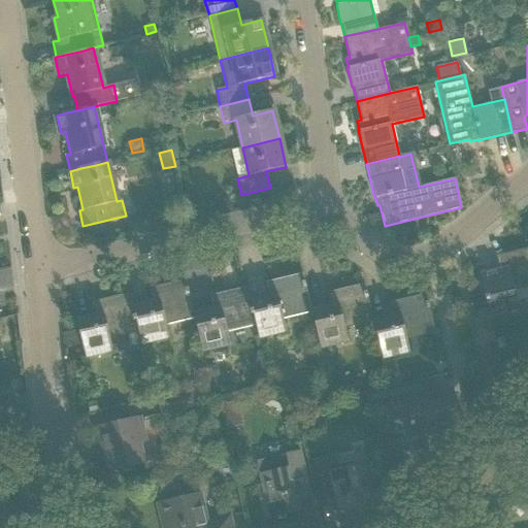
[(527,248),(496,257),(500,270),(480,275),(490,317),(499,315),(520,309),(515,289),(527,285),(527,248)]
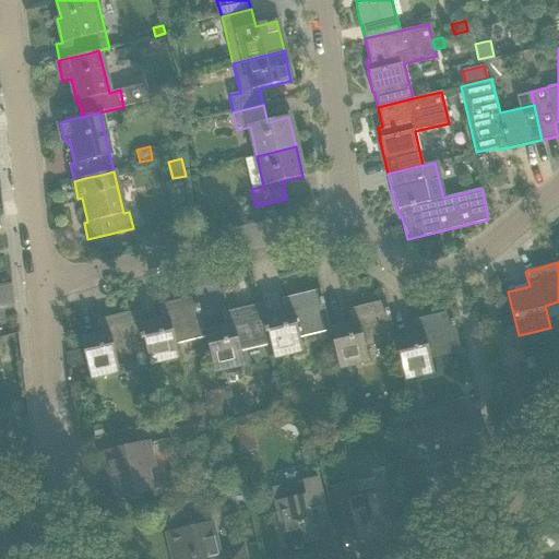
[(329,331),(330,330),(320,289),(282,298),(285,313),(264,319),(270,343),(273,358),(304,352),(299,336),(328,329),(329,331)]
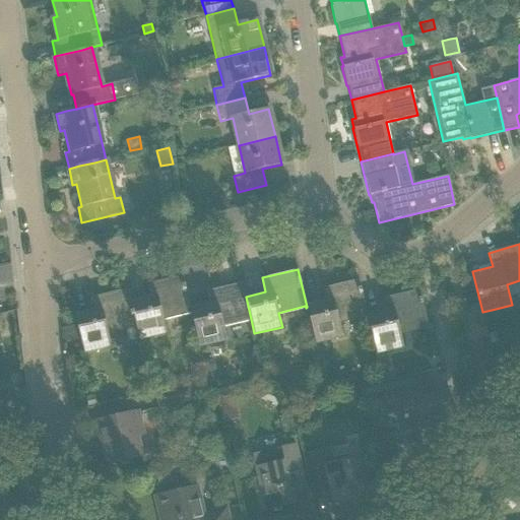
[(163,319),(191,312),(190,310),(182,276),(147,284),(150,299),(130,303),(135,325),(139,339),(167,333),(163,319)]
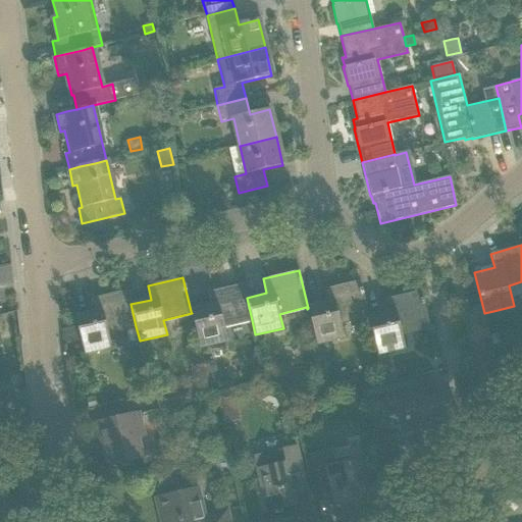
[(368,319),(369,319),(369,318),(360,281),(324,290),(328,304),(308,308),(317,346),(345,340),(341,324),(368,318),(368,319)]
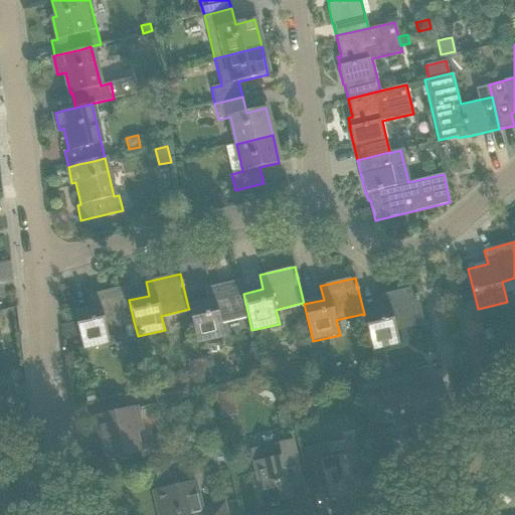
[(220,323),(248,316),(243,294),(239,280),(205,288),(208,302),(188,307),(189,309),(197,344),(224,337),(220,323)]
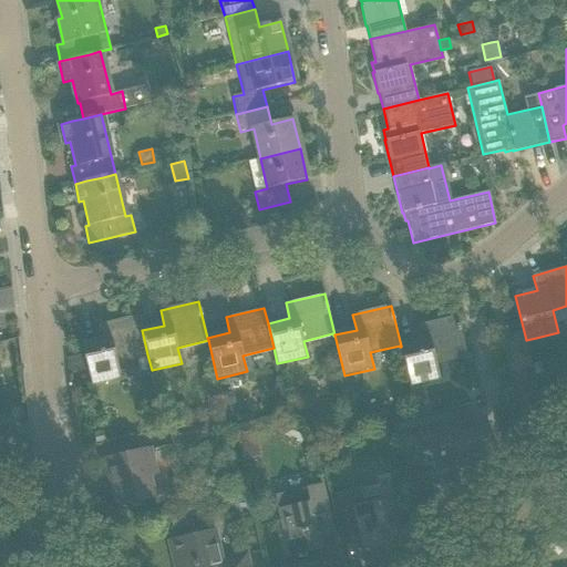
[(117,362),(147,354),(142,330),(138,316),(100,325),(103,340),(82,344),(91,384),(121,378),(117,362)]
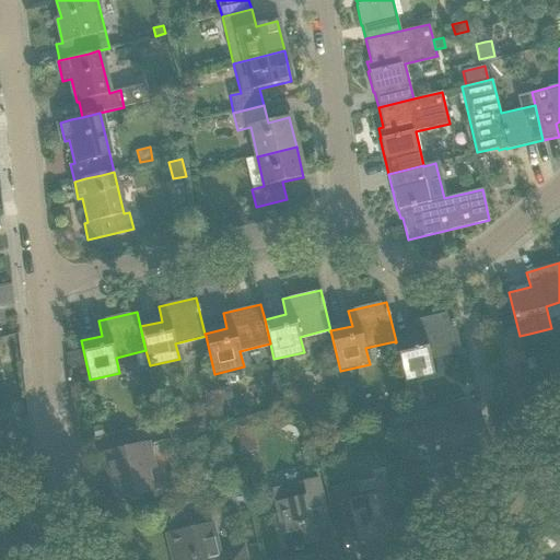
[(396,341),(396,342),(405,381),(435,374),(432,358),(462,351),(452,312),(413,321),(417,336),(396,341)]
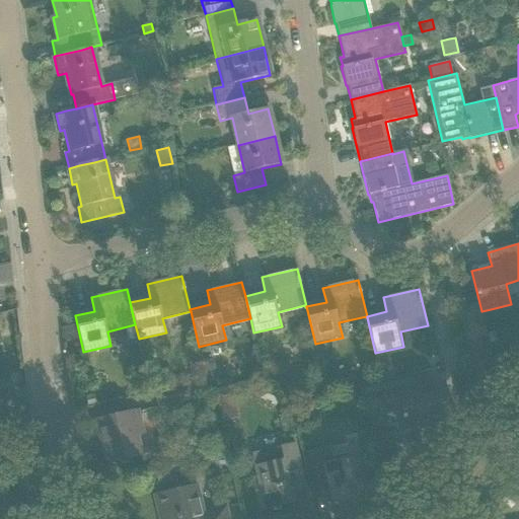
[(491,309),(482,311),(485,323),(494,321),(491,309)]
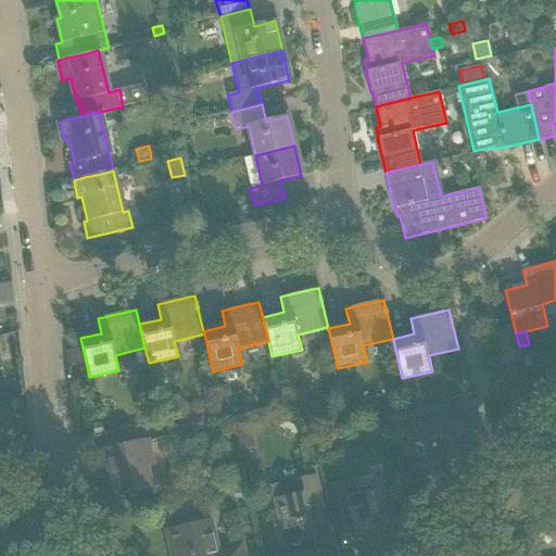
[(227,384),(216,388),(219,400),(230,396),(227,384)]
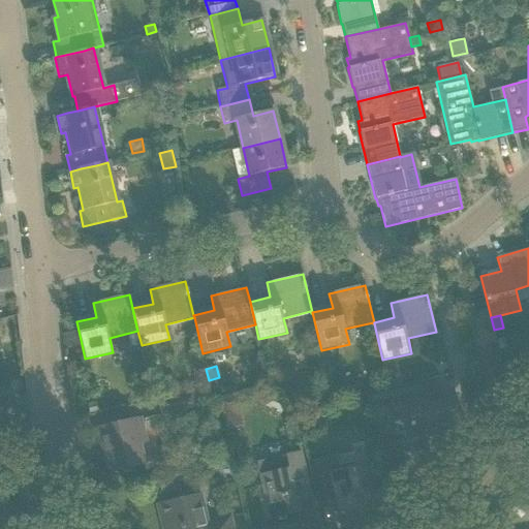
[(335,377),(331,386),(341,392),(345,382),(335,377)]
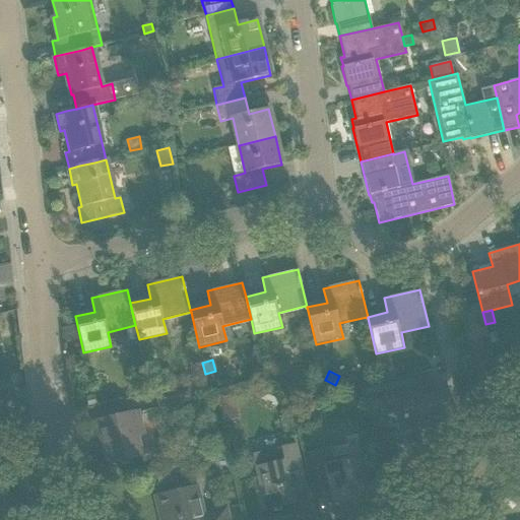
[(394,372),(383,374),(385,382),(396,379),(394,372)]
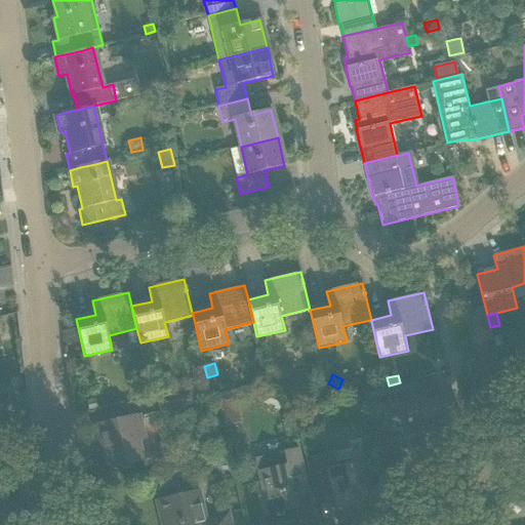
[(368,390),(363,392),(366,407),(372,405),(405,398),(413,431),(439,425),(439,427),(457,421),(449,386),(430,391),(426,376),(400,382),(389,386),(368,390)]
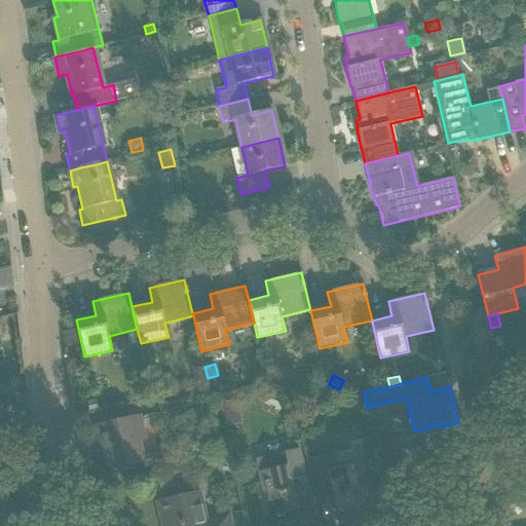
[(138,380),(126,382),(129,395),(141,392),(138,380)]
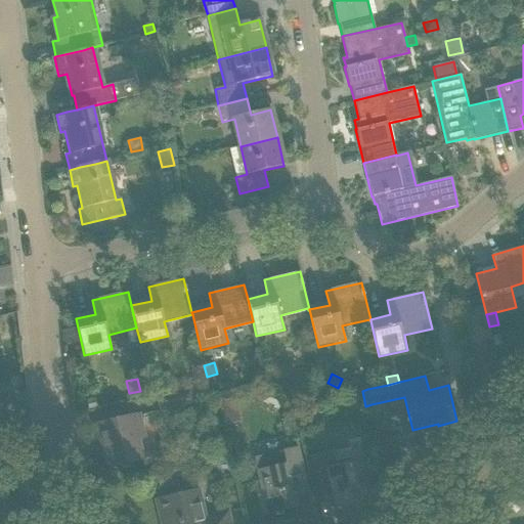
[(156,396),(160,411),(197,403),(192,387),(156,396)]
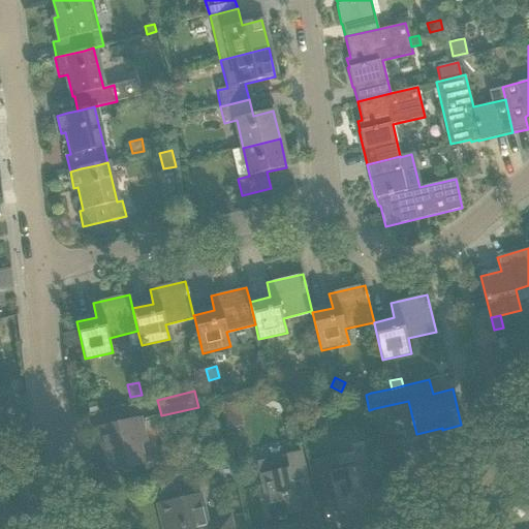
[(270,396),(265,404),(281,412),(285,403),(270,396)]
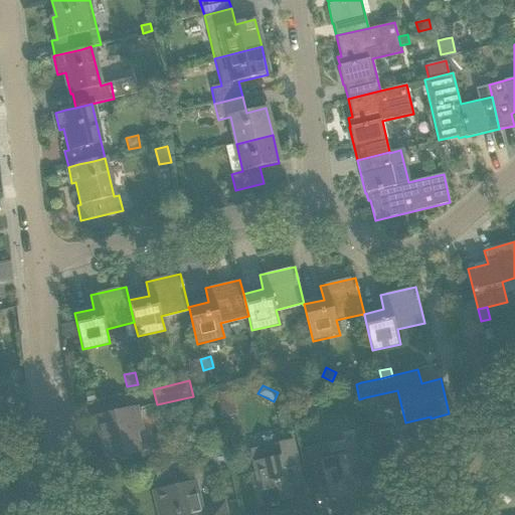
[(341,390),(339,401),(351,403),(353,392),(341,390)]
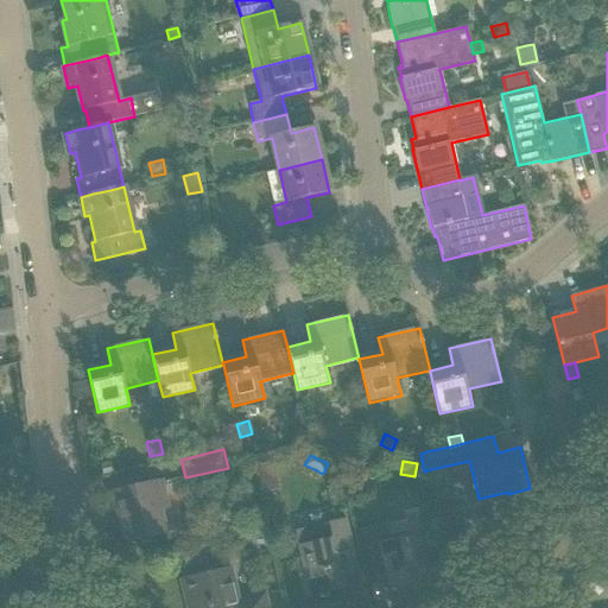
[(111,462),(101,464),(103,474),(113,472),(111,462)]
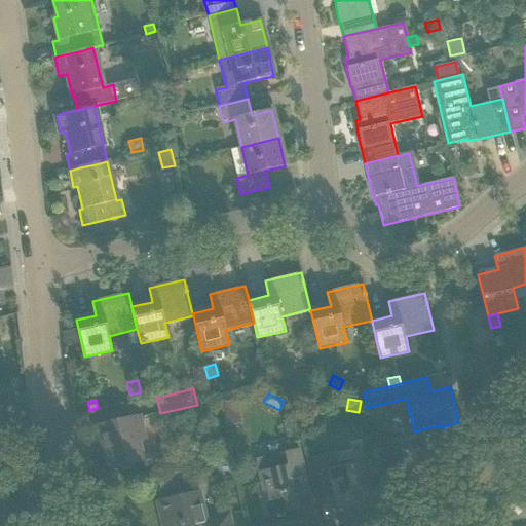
[(140,416),(114,422),(95,427),(98,443),(102,442),(109,471),(144,462),(136,426),(142,425),(140,416)]
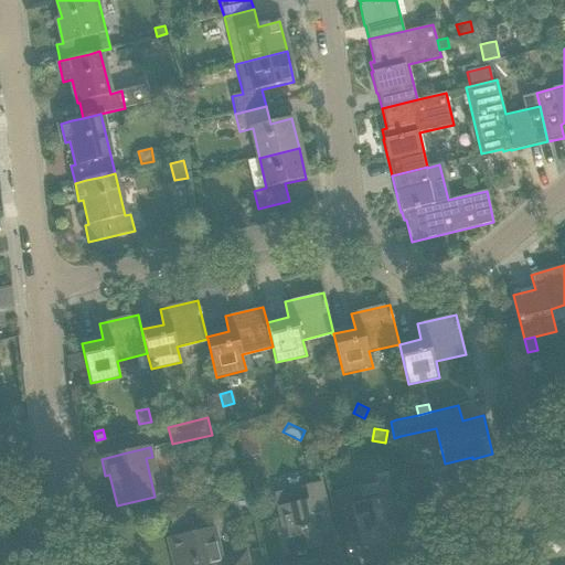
[(305,487),(275,494),(278,509),(279,515),(285,536),(289,535),(294,553),(321,546),(318,536),(318,534),(331,531),(327,513),(322,492),(320,483),(310,486),(305,487)]
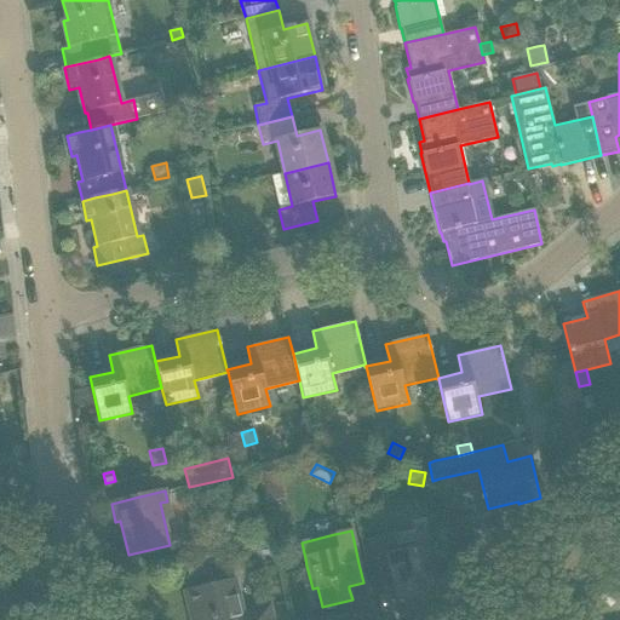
[(394,534),(361,543),(367,568),(372,586),(394,580),(395,586),(400,603),(397,604),(397,606),(443,595),(443,593),(441,593),(435,570),(429,544),(399,551),(394,534)]
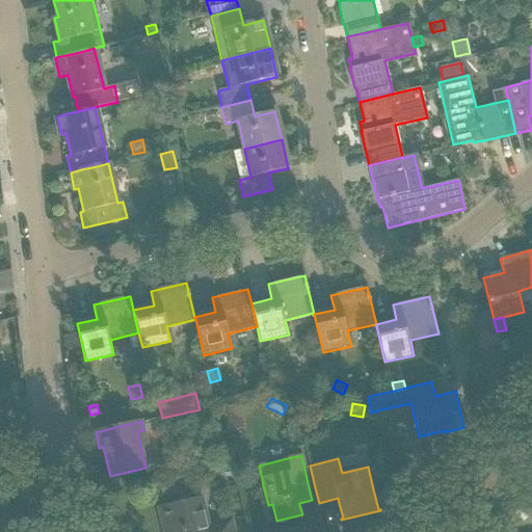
[(173,478),(159,481),(163,496),(176,493),(173,478)]
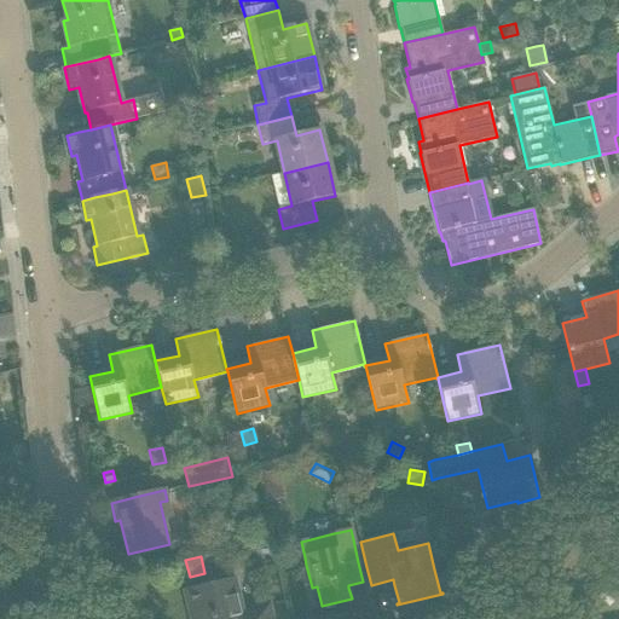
[(192,618),(270,618),(267,607),(241,613),(232,580),(186,591),(192,618)]
